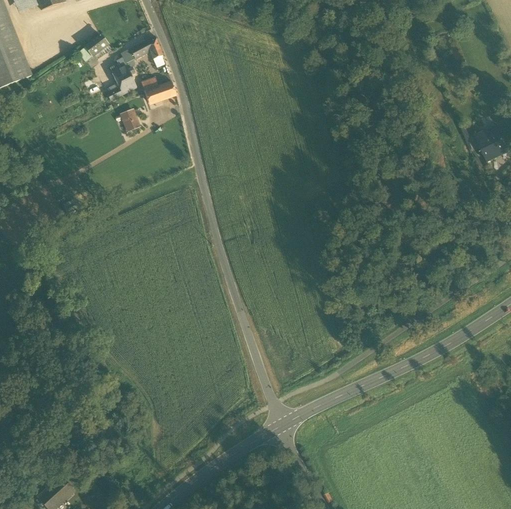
[(0,0),(0,86),(32,74),(2,0),(0,0)]
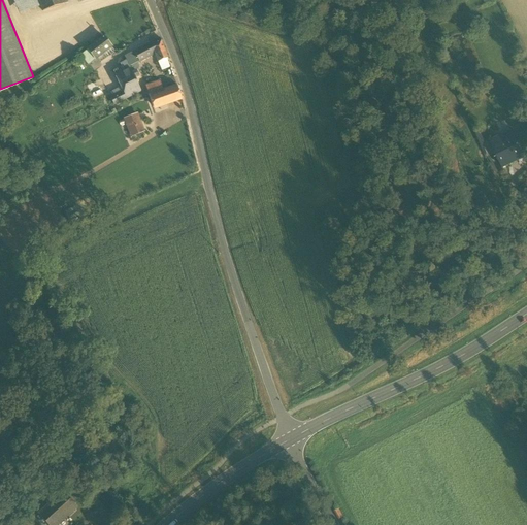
[(13,0),(20,12),(41,4),(39,0),(13,0)]
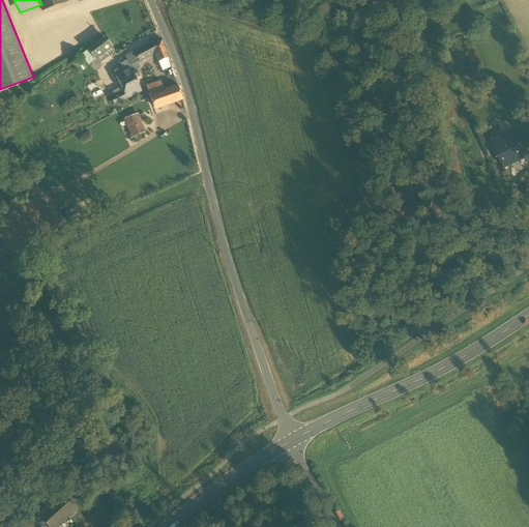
[(39,0),(41,4),(43,9),(64,3),(63,0),(39,0)]
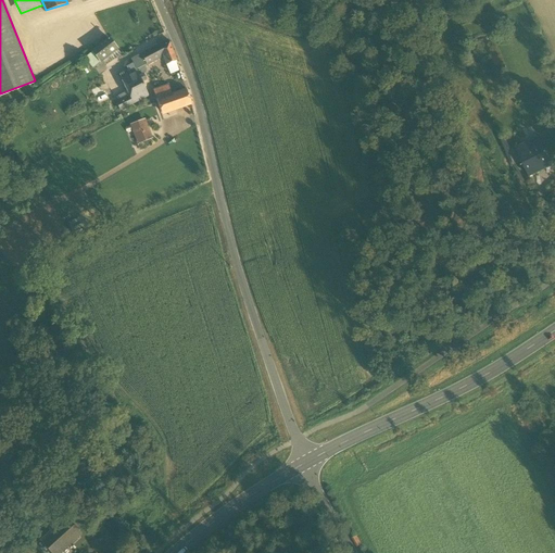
[(93,48),(101,59),(102,58),(117,46),(109,36),(100,42),(93,48)]
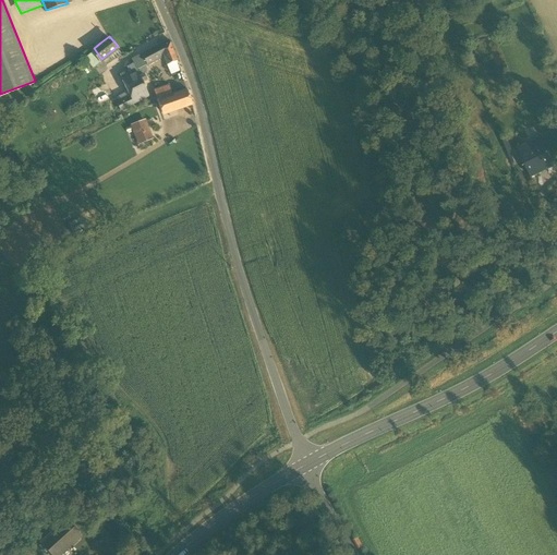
[(165,53),(168,62),(178,59),(169,37),(147,49),(132,58),(134,61),(137,68),(147,63),(147,62),(165,53)]
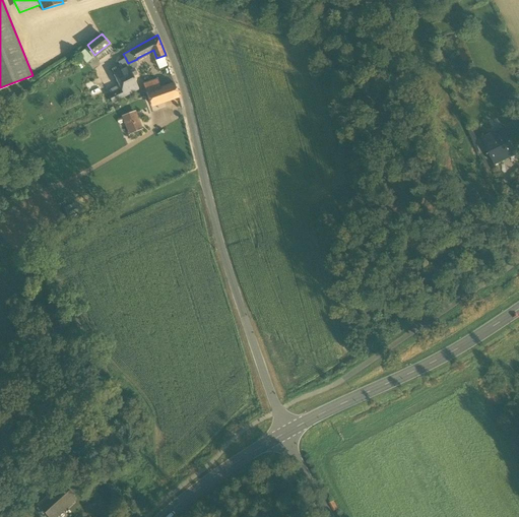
[(114,48),(110,43),(95,54),(100,59),(114,48)]
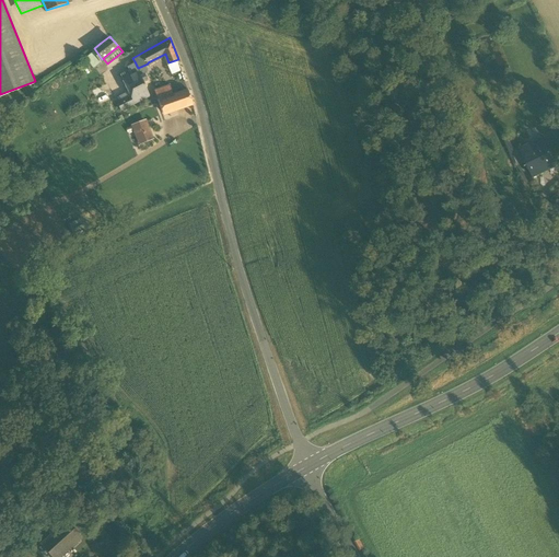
[(102,59),(94,48),(85,55),(93,65),(102,59)]
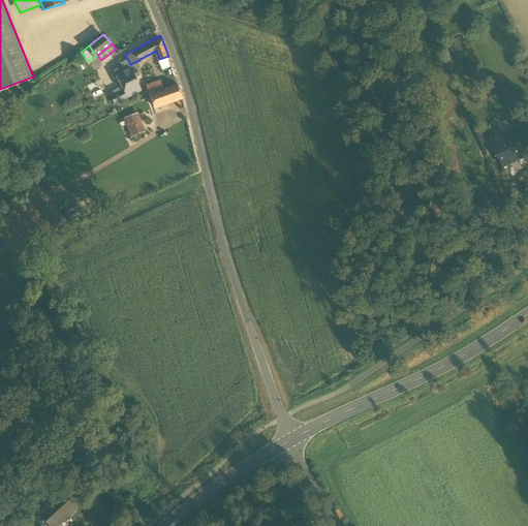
[(172,64),(168,56),(159,59),(163,67),(172,64)]
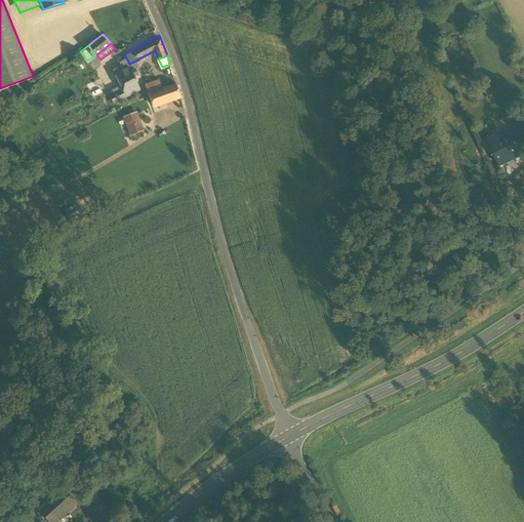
[(124,69),(129,66),(129,64),(126,57),(120,61),(121,64),(124,69)]
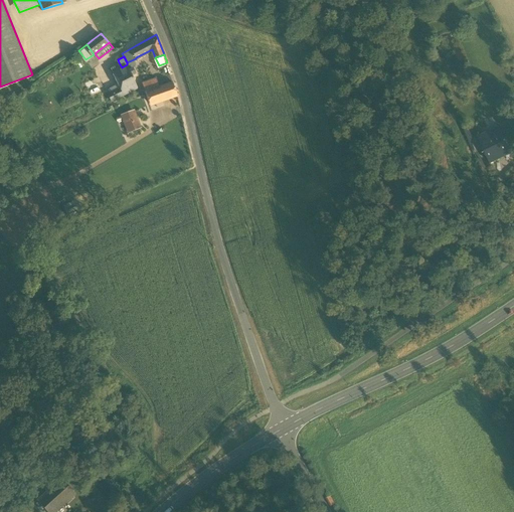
[(122,67),(119,62),(111,66),(114,71),(122,67)]
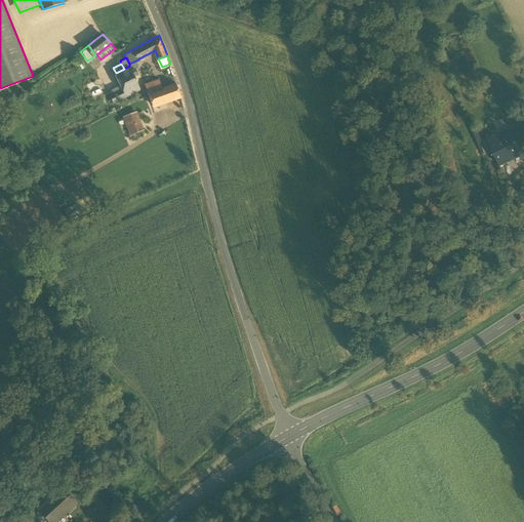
[(121,84),(122,84),(135,77),(129,66),(124,69),(116,73),(115,74),(121,84)]
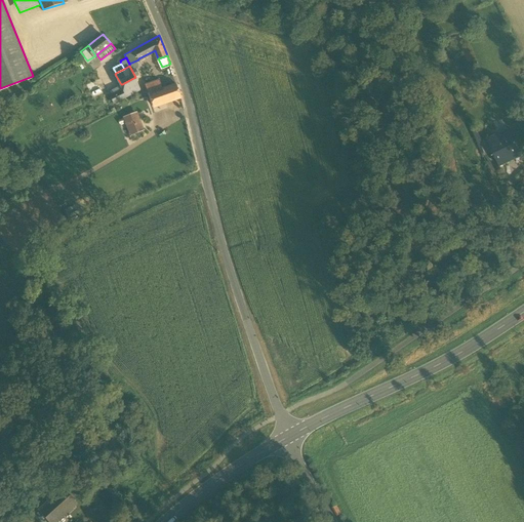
[(140,87),(135,77),(122,84),(124,88),(127,94),(140,87)]
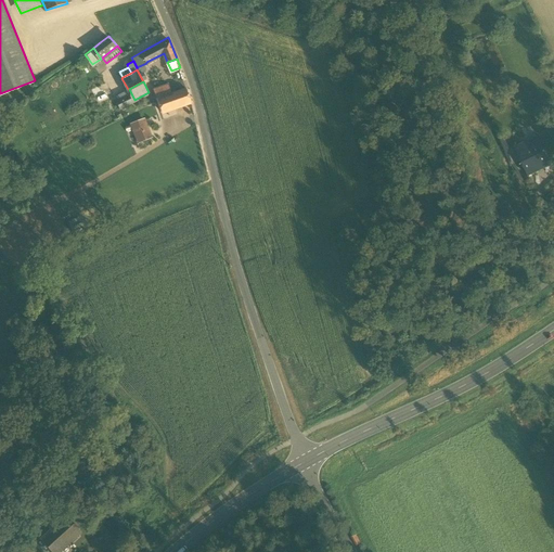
[(154,87),(157,97),(168,92),(165,84),(154,87)]
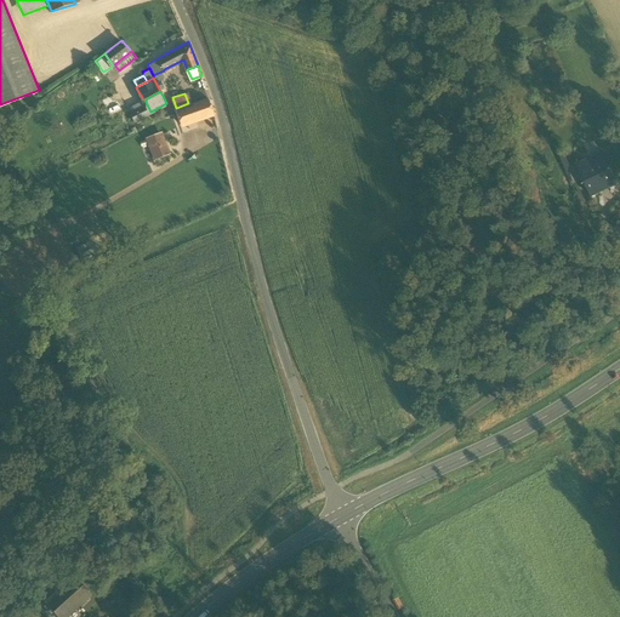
[(176,108),(181,123),(214,110),(208,96),(192,102),(188,103),(176,108)]
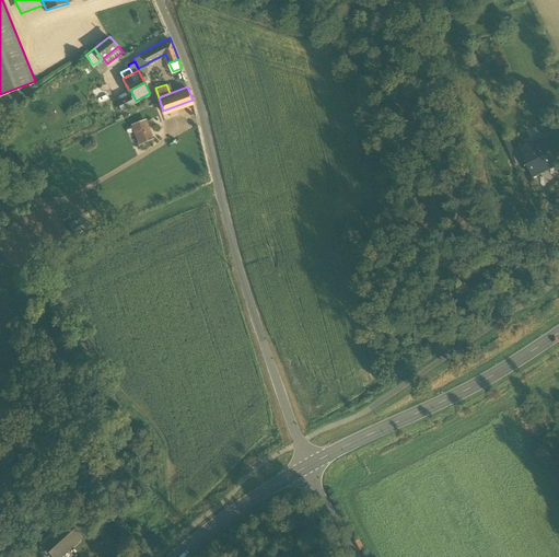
[(118,94),(120,100),(132,94),(130,90),(129,90),(118,94)]
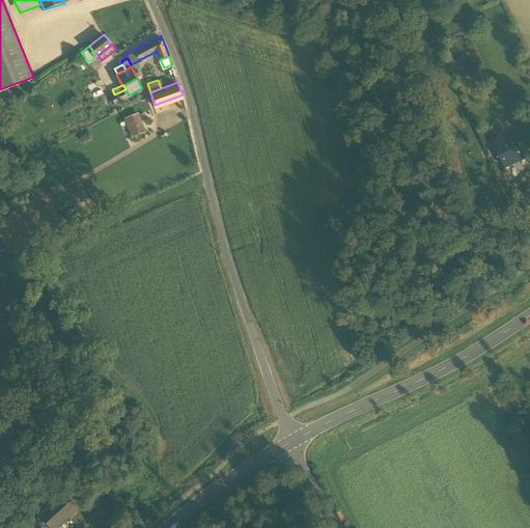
[(114,94),(117,101),(129,95),(126,89),(114,94)]
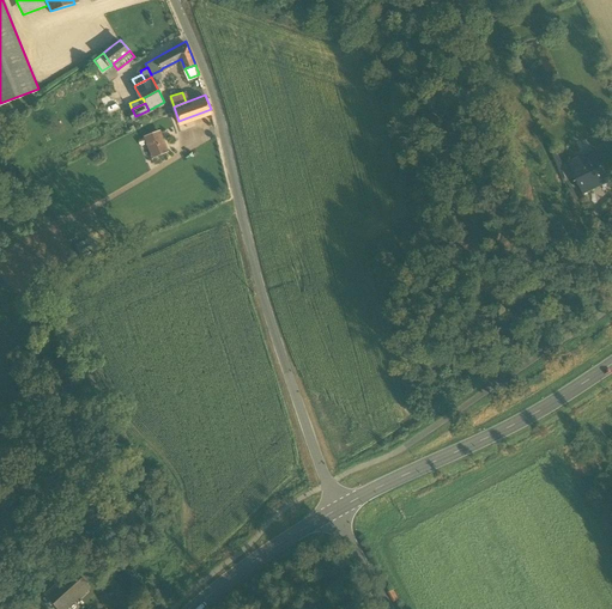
[(152,147),(155,154),(168,150),(159,129),(145,134),(151,147),(152,147)]
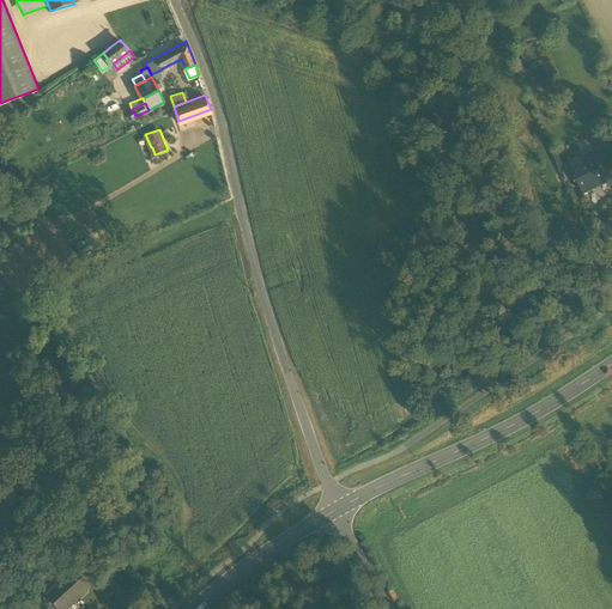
[(575,170),(585,190),(594,186),(592,181),(607,174),(604,165),(603,166),(599,159),(575,170)]
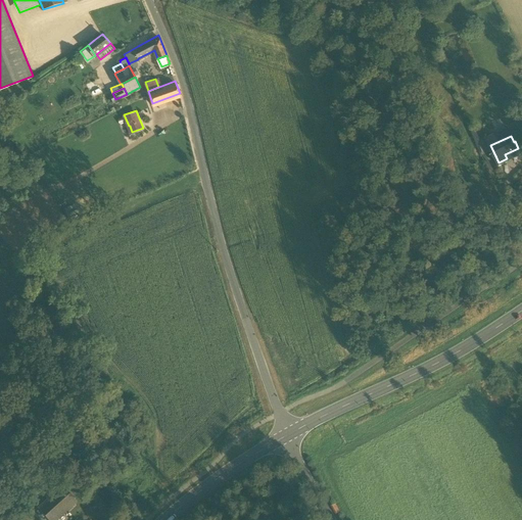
[(39,508),(49,519),(55,519),(77,501),(63,486),(39,508)]
